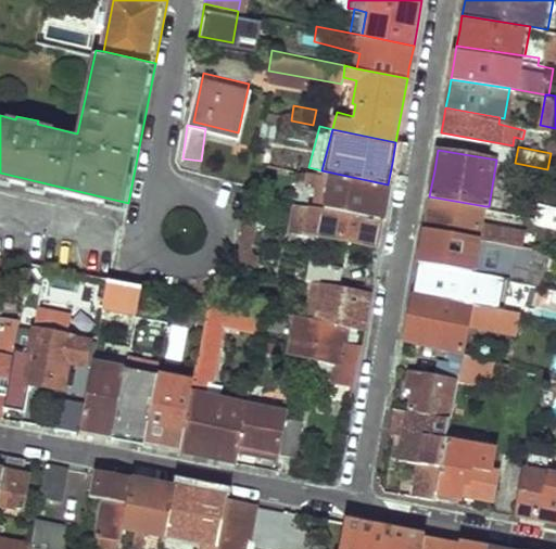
[(388,184),(321,170),(313,168),(311,180),(319,182),(314,205),(329,209),(381,224),(384,206),(388,184)]
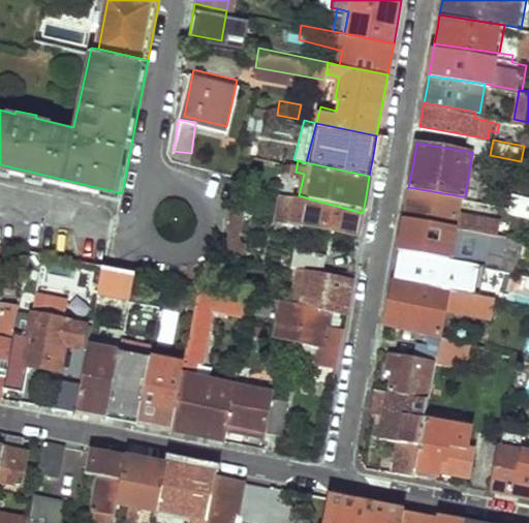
[(406,202),(403,216),(458,226),(468,228),(495,234),(498,214),(460,207),(462,196),(408,187),(406,202)]
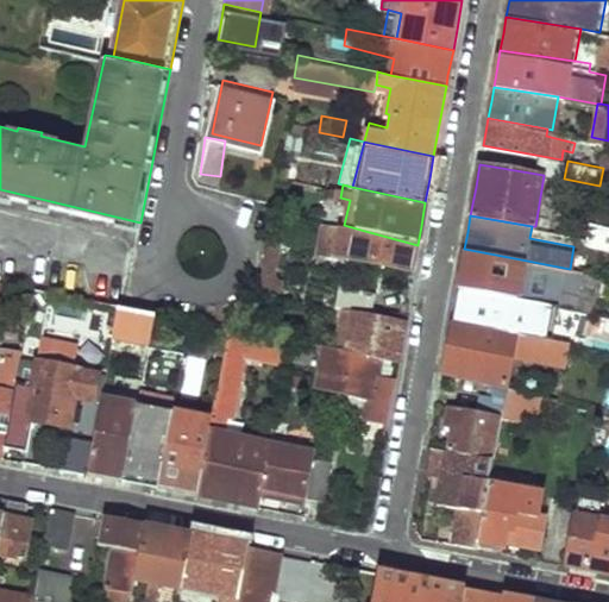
[(608,224),(594,220),(588,234),(585,243),(608,244),(608,224)]
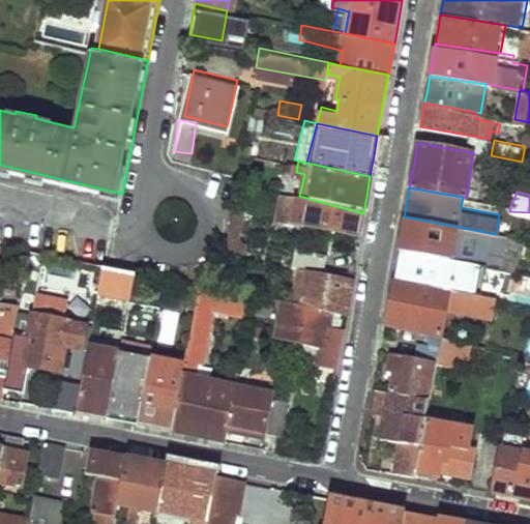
[(363,213),(314,200),(299,196),(297,195),(292,222),(306,226),(307,222),(359,237),(363,213)]
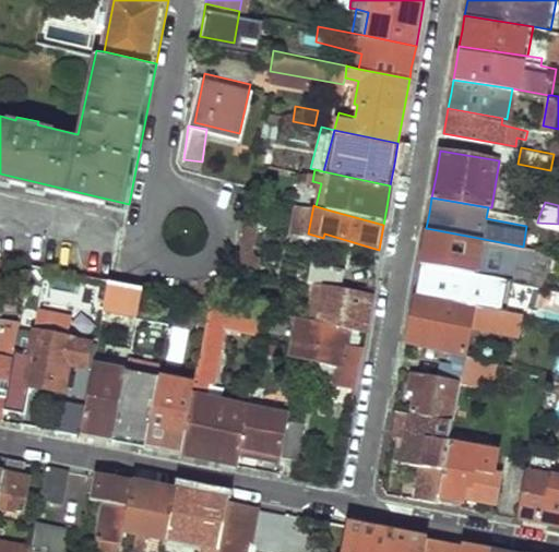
[(254,216),(245,213),(236,261),(254,265),(257,255),(250,244),(254,216)]
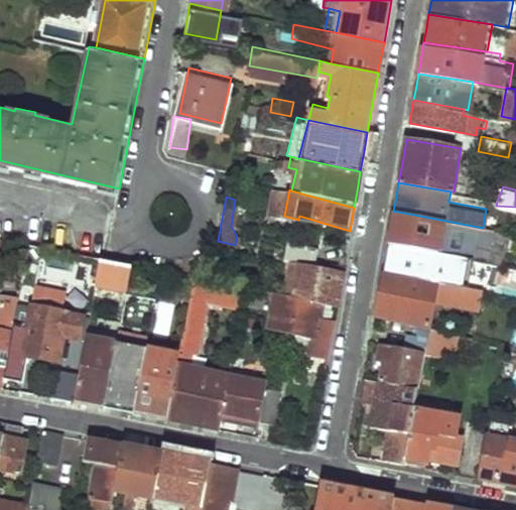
[(390,227),(388,241),(437,251),(465,257),(467,244),(443,239),(446,221),(393,211),(390,227)]
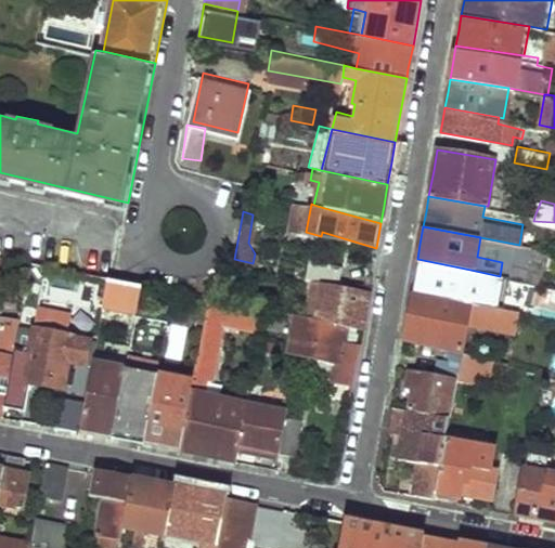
[(491,239),(489,252),(537,262),(540,249),(519,245),(491,239)]
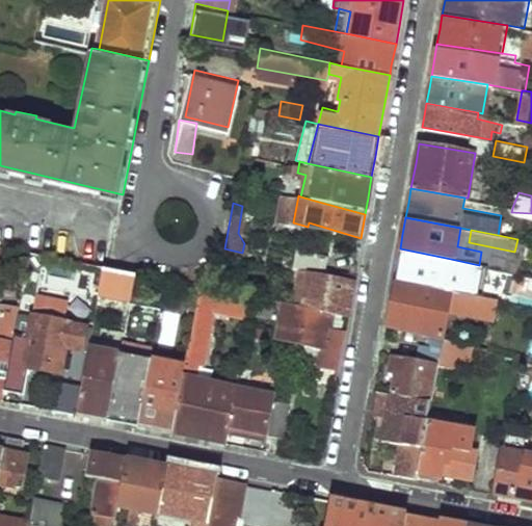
[(302,248),(297,266),(322,271),(326,255),(302,248)]
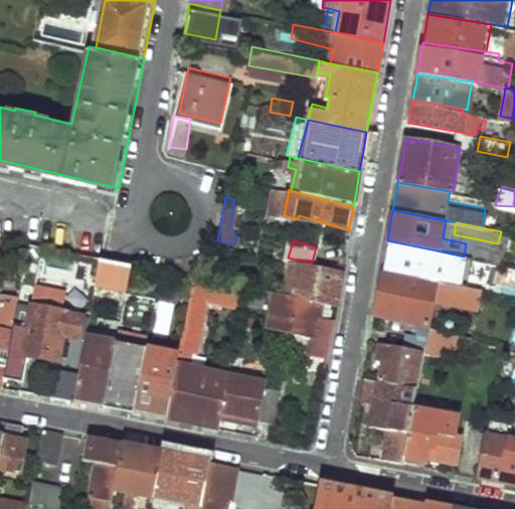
[(385,253),(381,271),(443,283),(450,285),(467,288),(469,273),(434,266),(437,250),(387,240),(385,253)]
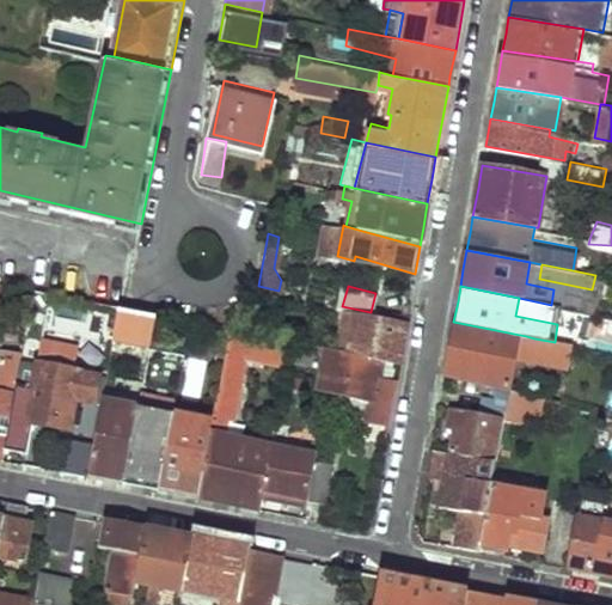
[(120,301),(112,332),(152,342),(157,310),(120,301)]
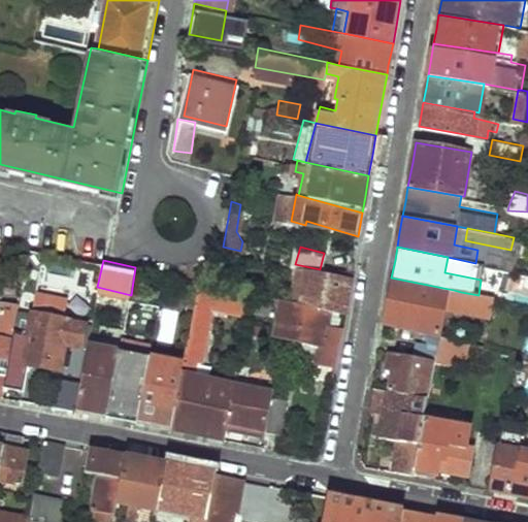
[(295,264),(289,290),(262,284),(261,292),(282,297),(330,308),(343,313),(351,276),(320,269),(295,264)]
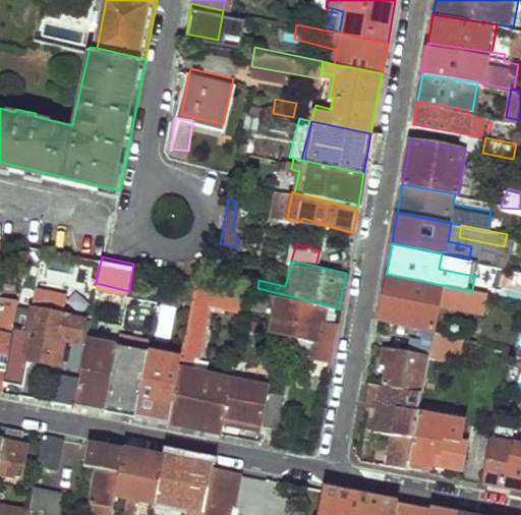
[(520,267),(502,267),(501,290),(520,291),(520,267)]
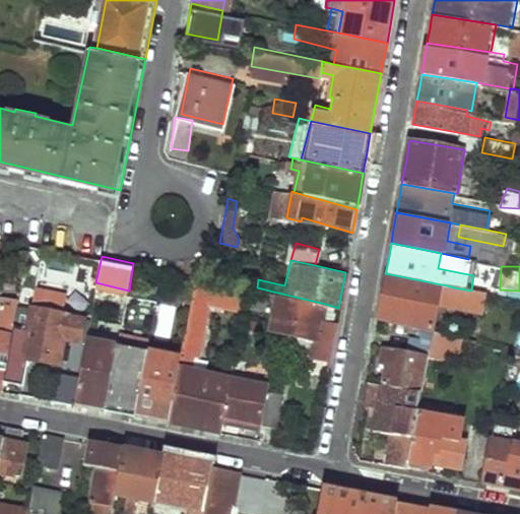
[(180,356),(168,418),(193,423),(220,428),(222,419),(232,375),(235,358),(223,356),(220,370),(194,366),(196,351),(200,351),(213,277),(196,273),(184,335),(180,356)]
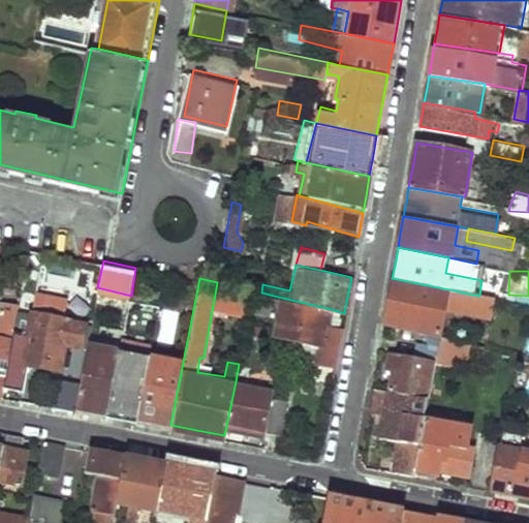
[(389,300),(384,319),(439,330),(486,344),(489,344),(491,337),(448,325),(455,290),(392,278),(389,300)]
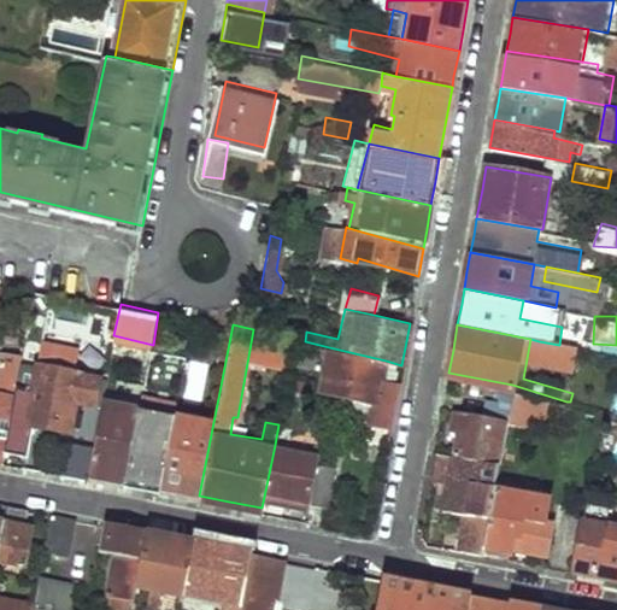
[(539,341),(534,358),(576,369),(581,349),(559,345),(539,341)]
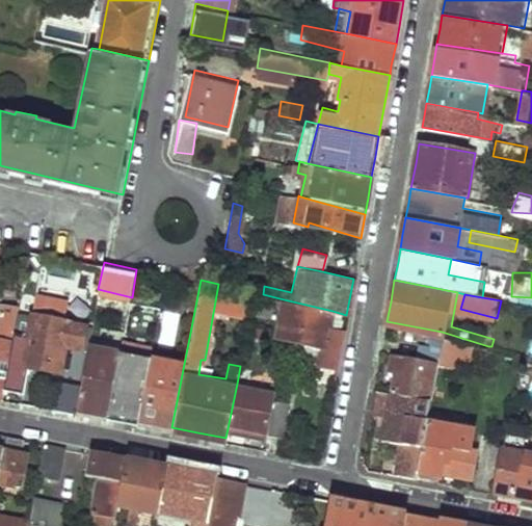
[(284,299),(276,337),(302,342),(321,346),(325,325),(329,326),(333,311),(284,299)]
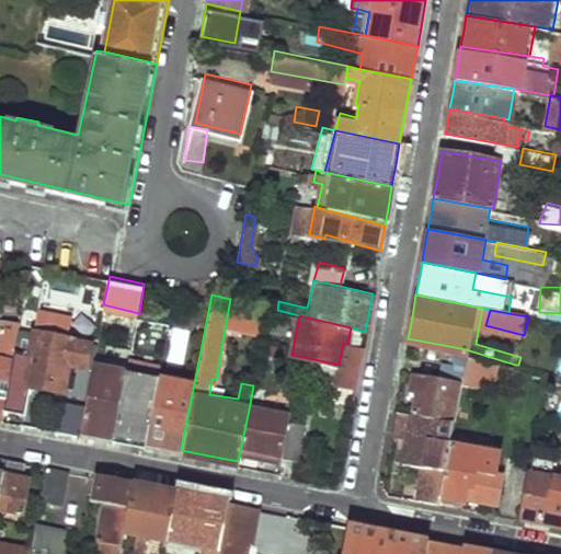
[(16,343),(22,321),(7,318),(3,327),(0,325),(0,413),(1,414),(3,407),(16,343)]
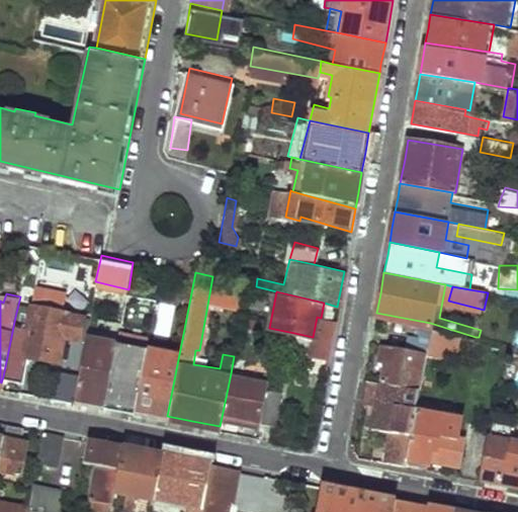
[(35,302),(30,320),(29,325),(35,326),(29,352),(66,360),(71,336),(79,337),(85,313),(35,302)]
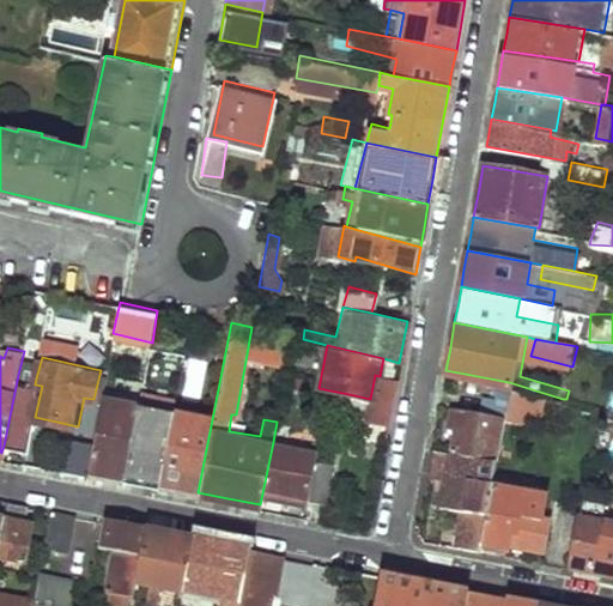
[(18,375),(4,446),(28,450),(35,417),(42,386),(35,385),(36,379),(18,375)]
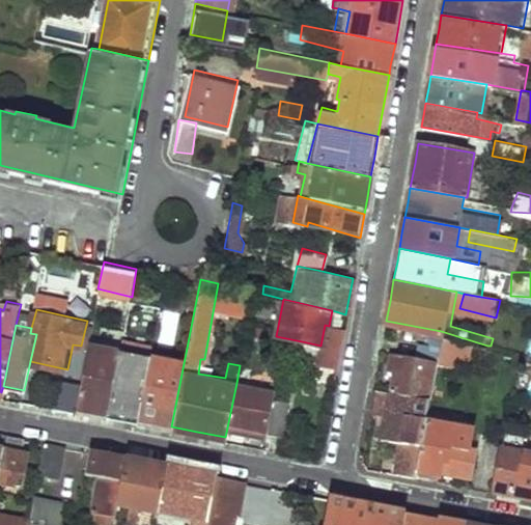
[(325,325),(320,346),(317,362),(316,364),(336,368),(343,330),(329,326),(325,325)]
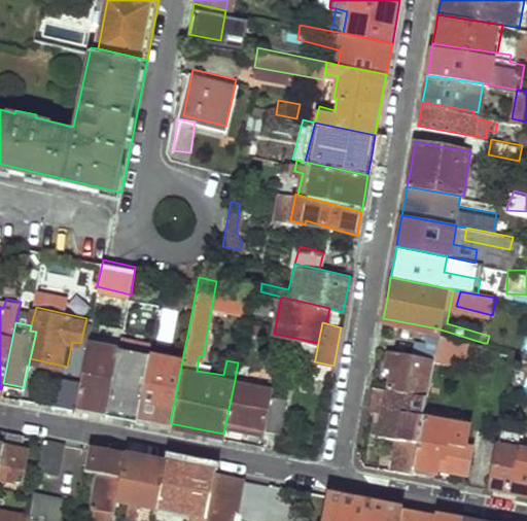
[(464,359),(466,339),(437,335),(434,356),(464,359)]
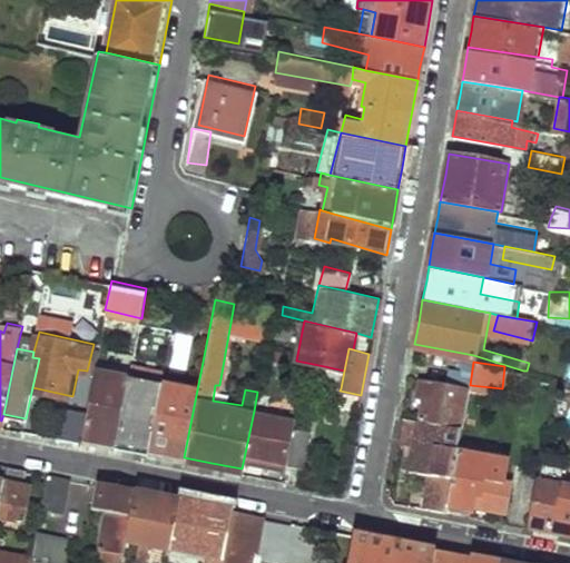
[(321,384),(341,388),(344,371),(324,366),(321,384)]
